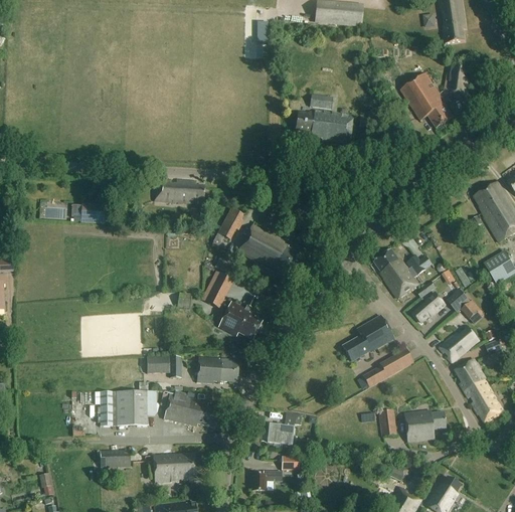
[(443,25),(446,42),(464,39),(463,28),(466,27),(461,0),(439,0),(441,10),(443,10),(445,25),(443,25)]
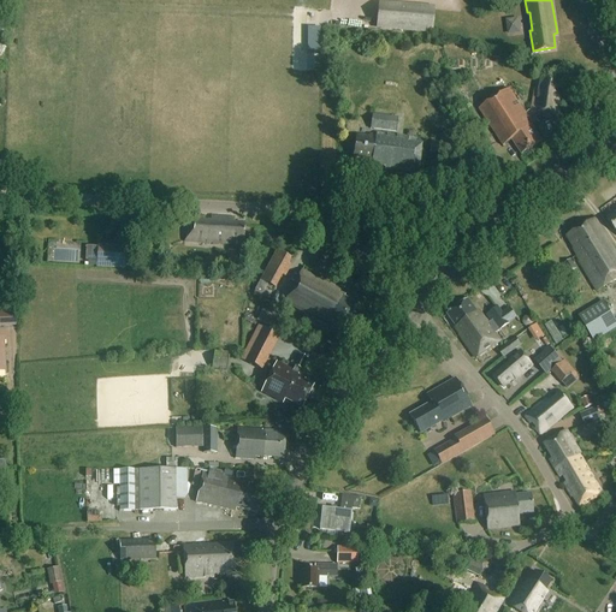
[(430,29),(432,6),(381,3),(379,24),(430,29)]
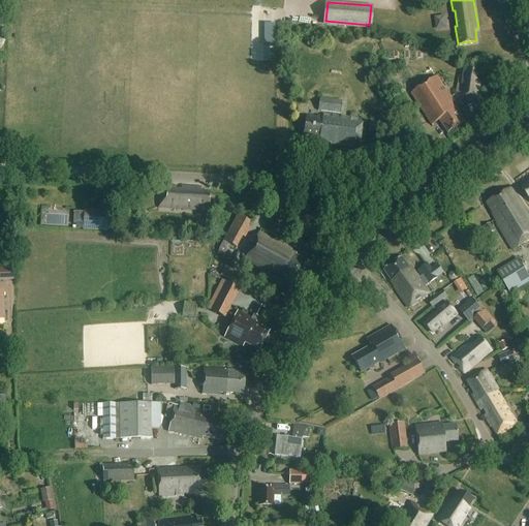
[(447,9),(436,9),(437,26),(447,25),(447,9)]
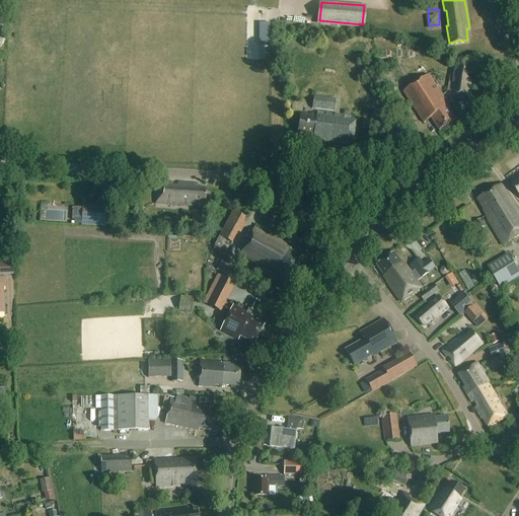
[(270,42),(270,20),(262,20),(262,42),(270,42)]
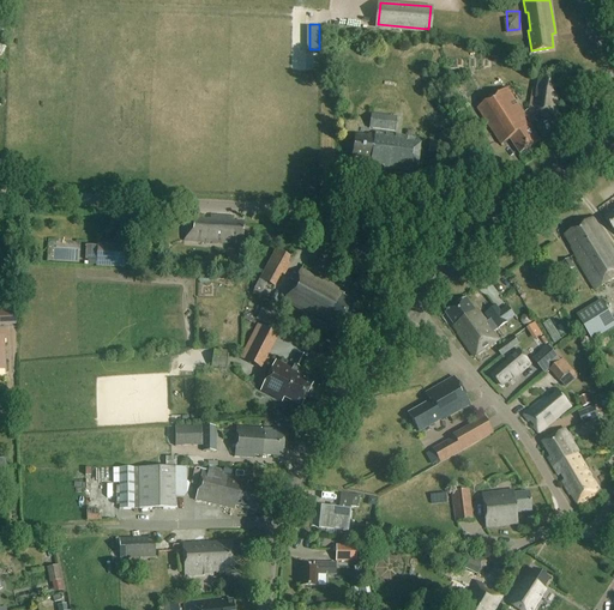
[(563,76),(535,71),(533,85),(529,106),(524,109),(509,85),(477,106),(501,143),(511,137),(521,151),(540,138),(530,122),(534,120),(536,114),(560,118),(565,89),(559,89),(561,77),(563,77),(563,76)]
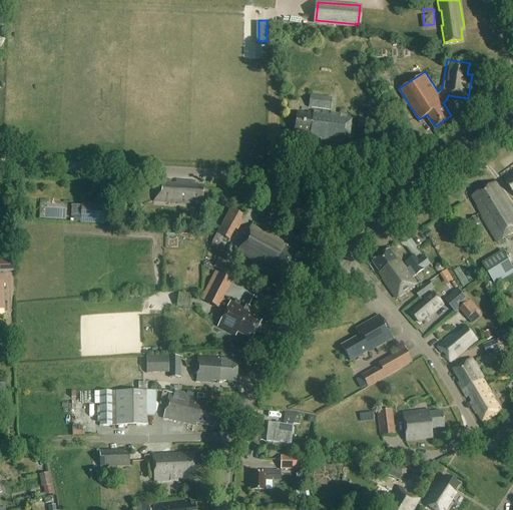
[(309,92),(308,104),(329,107),(331,95),(309,92)]
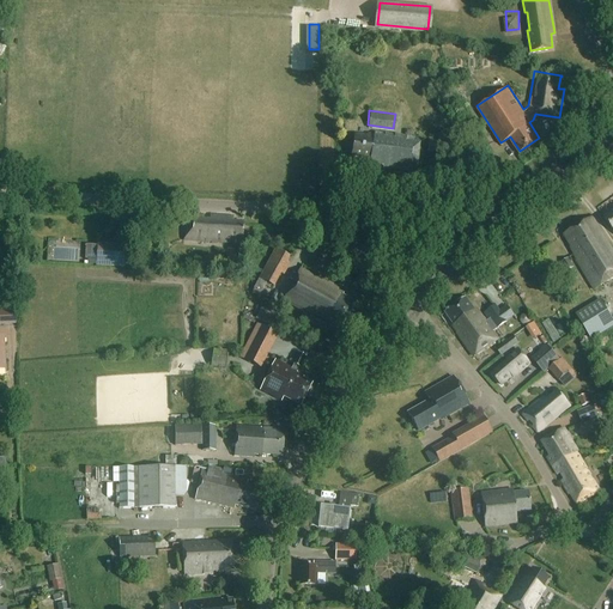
[(418,135),(407,135),(407,132),(368,131),(368,133),(353,132),(352,154),(370,156),(370,163),(377,164),(377,162),(382,162),(382,166),(417,169),(418,135)]
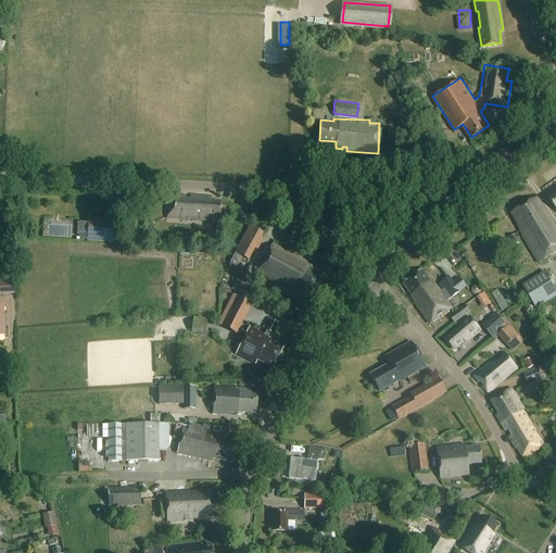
[(388,132),(401,133),(401,132),(406,133),(406,124),(402,124),(402,121),(388,120),(388,132)]
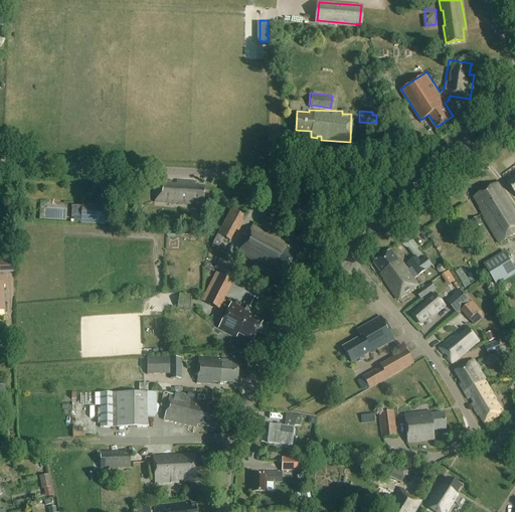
[(171,178),(156,177),(154,199),(176,201),(176,200),(178,200),(178,201),(181,201),(181,200),(195,201),(195,202),(203,203),(204,185),(195,184),(196,180),(176,178),(176,183),(171,182),(171,178)]
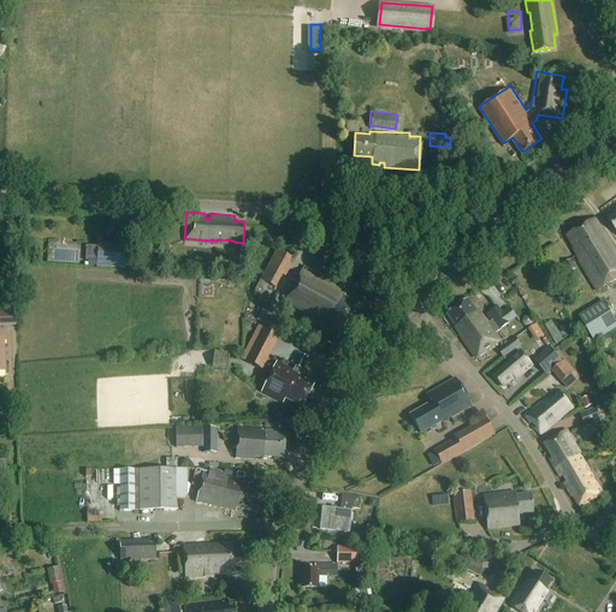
[(597,289),(615,277),(615,250),(594,217),(567,233),(574,245),(573,247),(578,253),(576,253),(579,257),(597,289)]
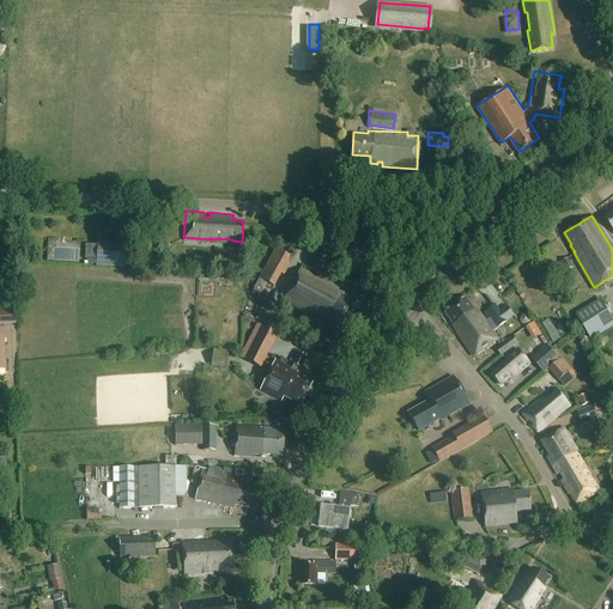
[(85,242),(85,256),(96,257),(96,260),(122,261),(123,242),(97,241),(97,243),(85,242)]
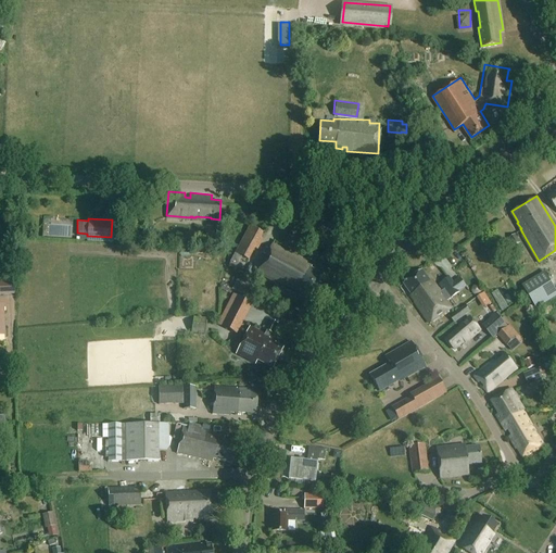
[(205,224),(204,235),(215,235),(215,228),(213,228),(213,225),(205,224)]
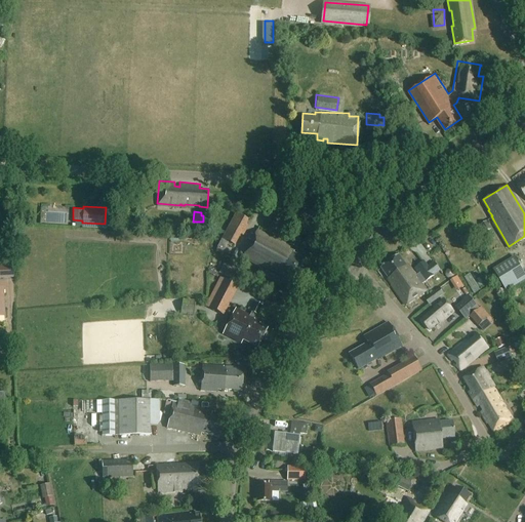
[(235,211),(232,217),(216,245),(224,248),(228,240),(235,244),(240,233),(248,217),(235,211)]
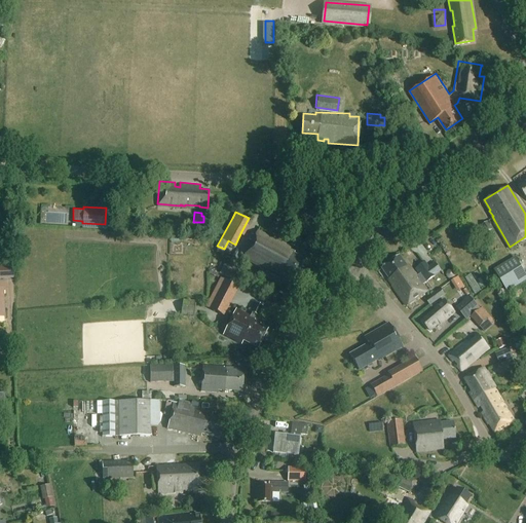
[(328,218),(333,223),(336,220),(331,215),(328,218)]
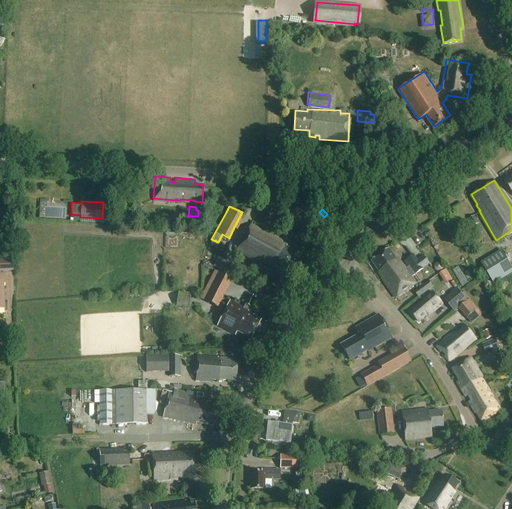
[(474,214),(469,217),(473,224),(479,221),(474,214)]
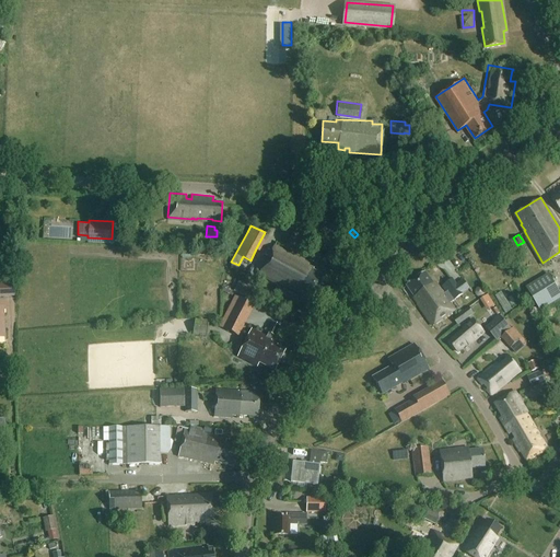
[(308,262),(275,243),(258,273),(299,294),(303,287),(315,293),(325,275),(312,268),(313,266),(308,264),(308,262)]
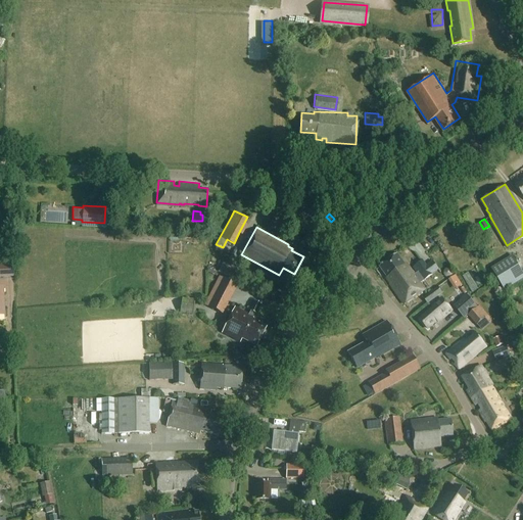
[(289,241),(295,244),(299,235),(294,232),(289,241)]
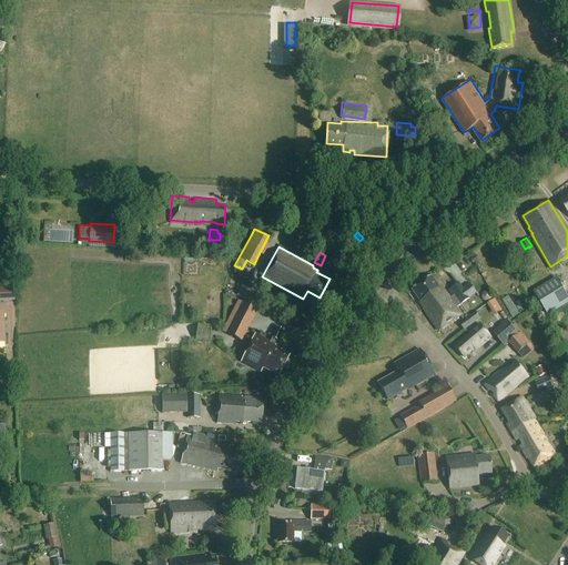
[(469,281),(463,286),(459,282),(449,289),(453,294),(450,295),(448,293),(447,293),(443,286),(442,288),(432,273),(413,288),(421,299),(419,300),(424,306),(439,329),(462,312),(456,305),(464,300),(468,304),(473,301),(468,296),(476,291),(469,281)]
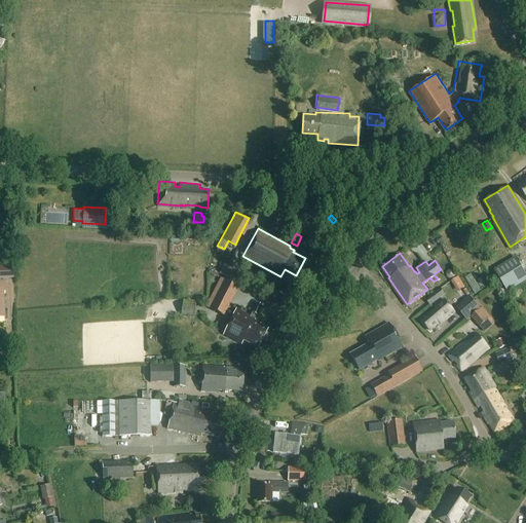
[(508,289),(525,277),(525,272),(516,255),(494,268),(508,289)]
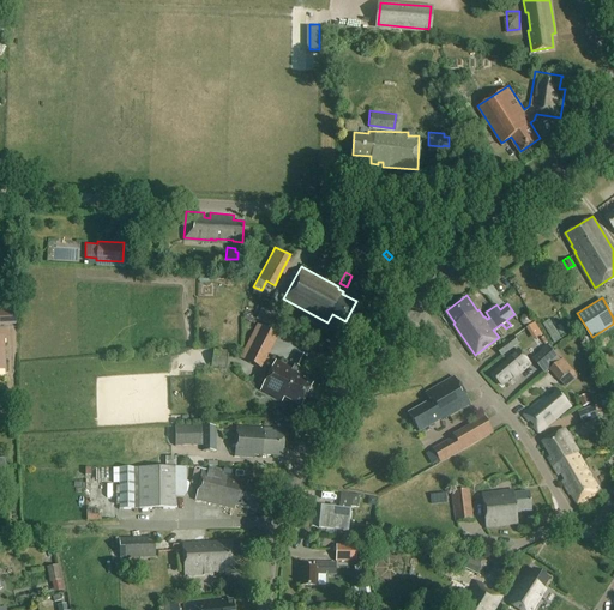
[(253,310),(258,313),(256,316),(269,324),(276,309),(263,302),(263,305),(258,302),(253,310)]
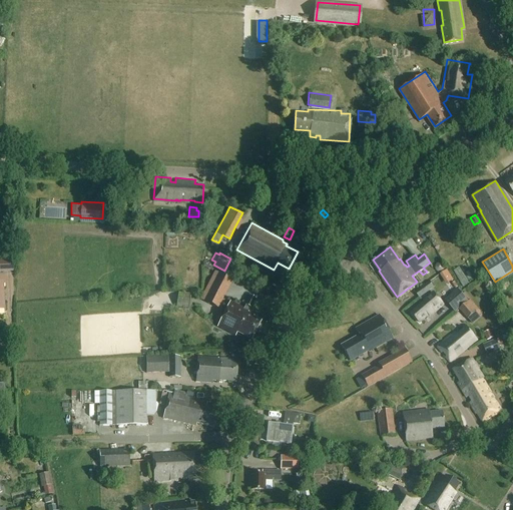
[(12,257),(0,257),(0,269),(13,269),(12,257)]
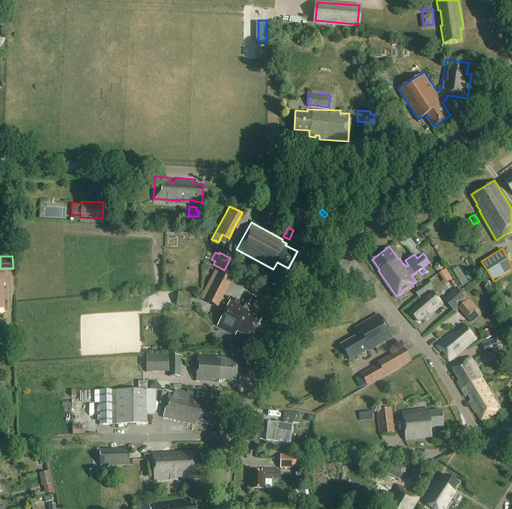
[(434,265),(434,266),(434,267),(435,267),(435,268),(436,269),(437,269),(438,270),(439,270),(440,270),(440,269),(441,269),(442,269),(442,268),(443,268),(443,267),(443,266),(444,265),(443,264),(443,263),(443,262),(442,262),(442,261),(441,261),(440,260),(439,260),(438,260),(437,260),(437,261),(436,261),(435,262),(435,263),(434,263),(434,264),(434,265)]
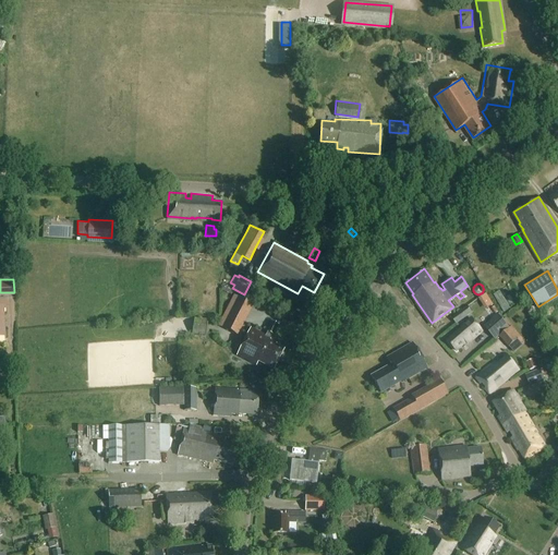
[(487,305),(495,301),(488,290),(481,293),(487,305)]
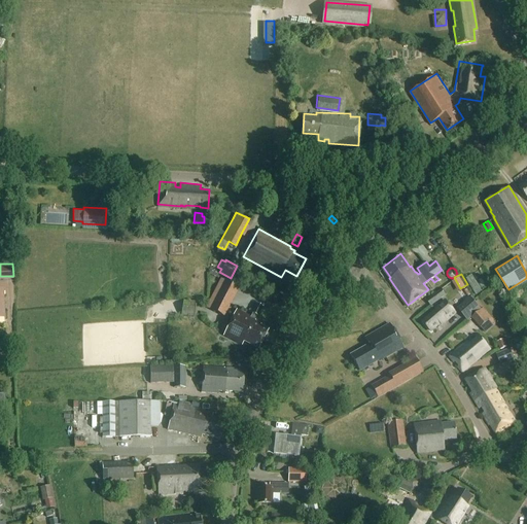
[(220,291),(212,308),(225,315),(241,284),(222,276),(215,289),(220,291)]
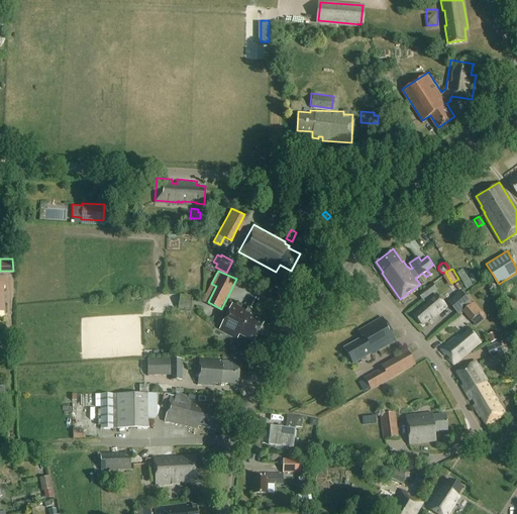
[(433,281),(418,292),(423,298),(437,287),(433,281)]
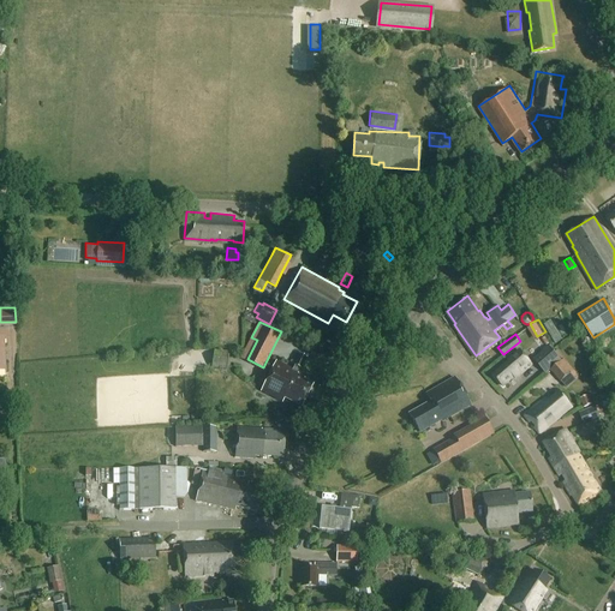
[(548,342),(532,357),(544,371),(560,358),(548,342)]
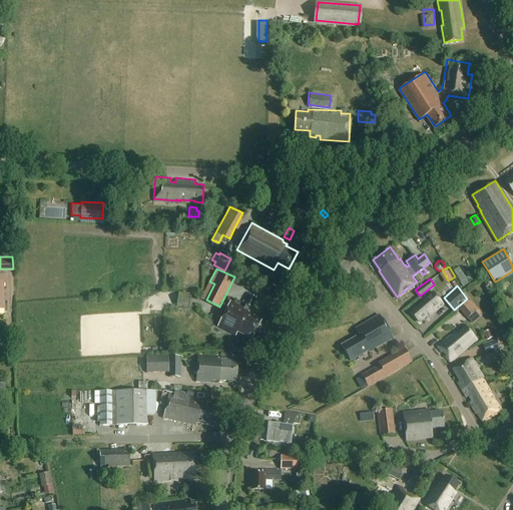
[(178,290),(177,304),(189,305),(190,291),(178,290)]
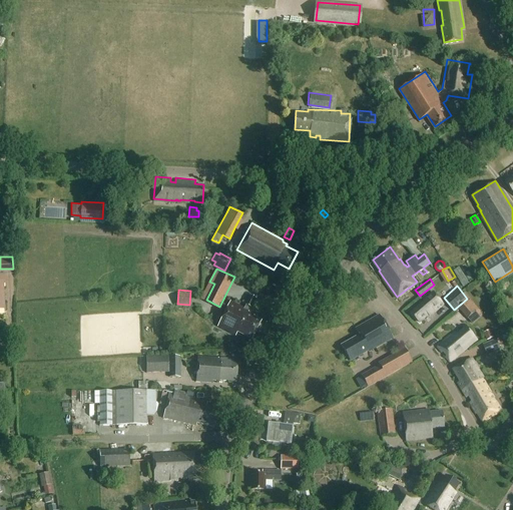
[(430,314),(443,302),(433,291),(424,298),(425,300),(412,311),(420,320),(429,313),(430,314)]
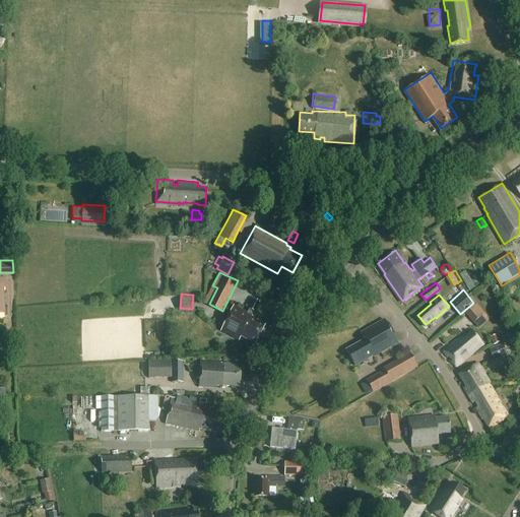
[(259,300),(253,298),(247,310),(233,304),(220,329),(239,338),(241,334),(255,341),(260,330),(262,330),(263,327),(263,325),(264,323),(257,320),(257,318),(251,315),(253,310),(254,310),(259,300)]
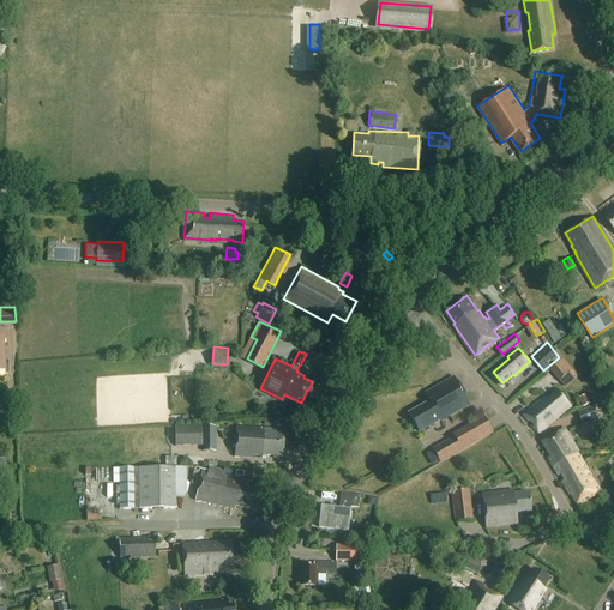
[(564,356),(549,368),(560,379),(573,367),(564,356)]
